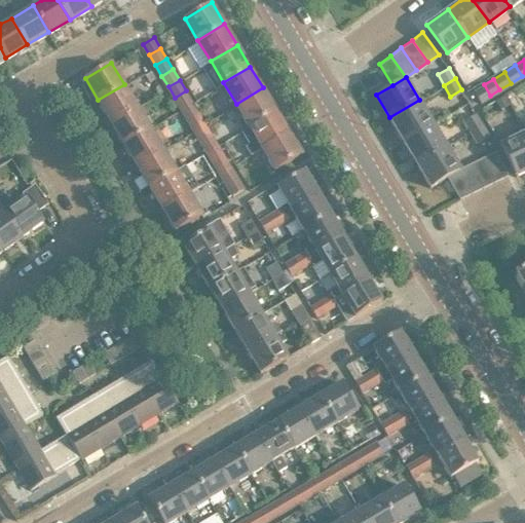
[(98,100),(111,121),(137,105),(124,84),(98,100)]
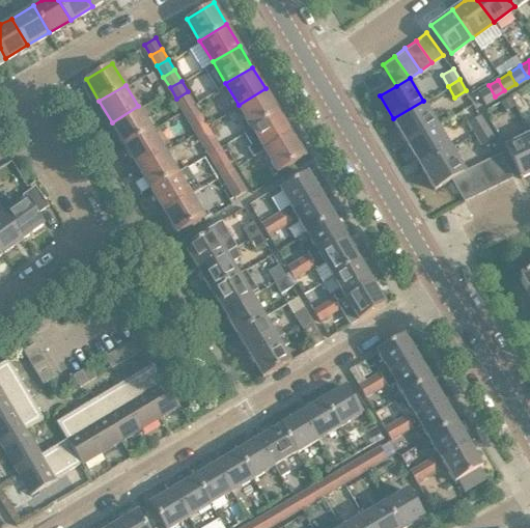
[(485,102),(495,96),(489,85),(479,90),(485,102)]
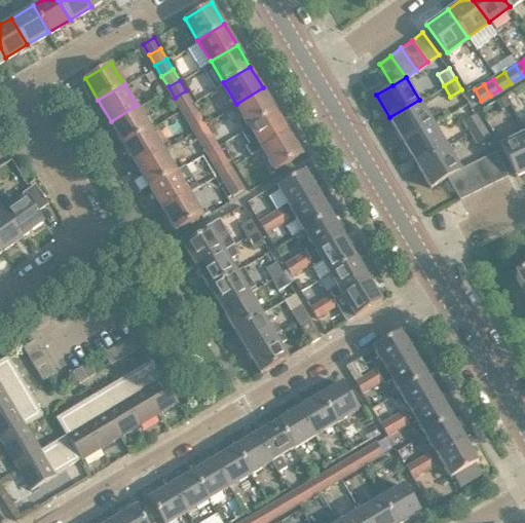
[(275,109),(263,87),(236,104),(249,125),(275,109)]
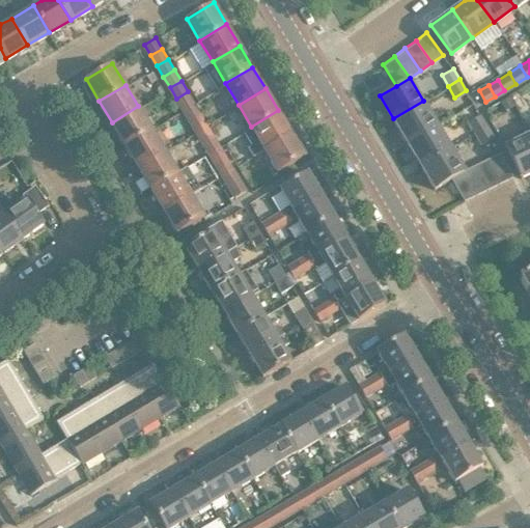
[(183,109),(194,102),(188,91),(176,99),(183,109)]
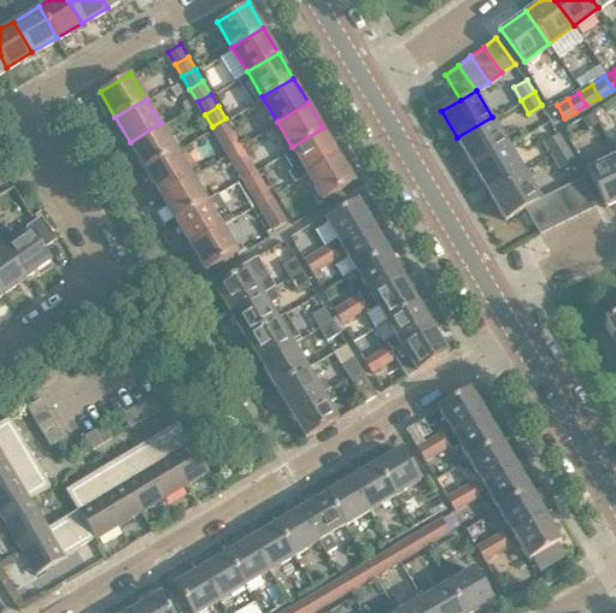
[(508,143),(492,117),(457,137),(474,164),(508,143)]
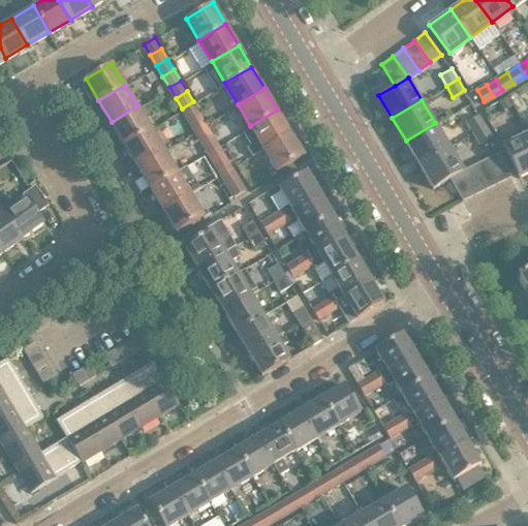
[(188,119),(199,113),(193,101),(182,109),(188,119)]
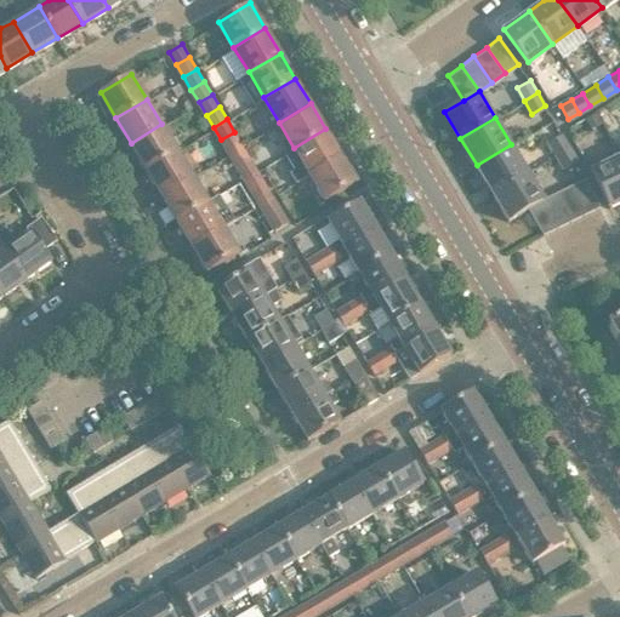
[(131,143),(146,169),(177,149),(161,124),(131,143)]
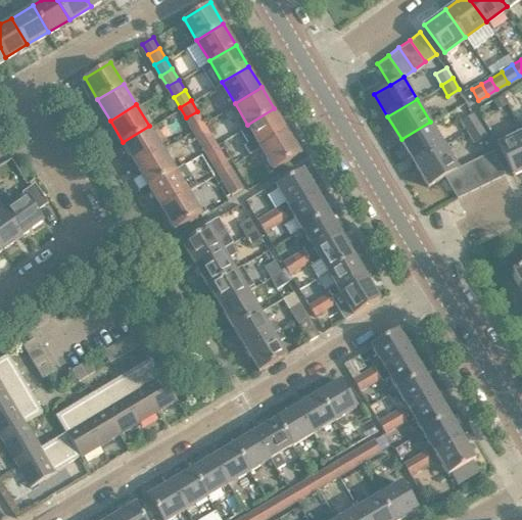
[(249,152),(261,146),(287,130),(274,108),(247,125),(241,129),(248,141),(244,143),(249,152)]
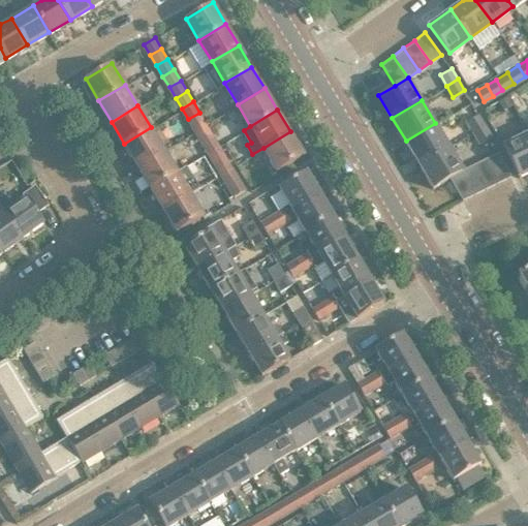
[(195,130),(207,123),(199,113),(188,119),(195,130)]
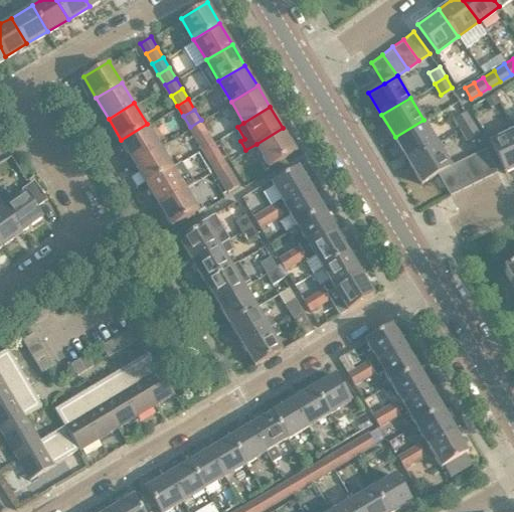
[(461,127),(472,120),(466,110),(455,117),(461,127)]
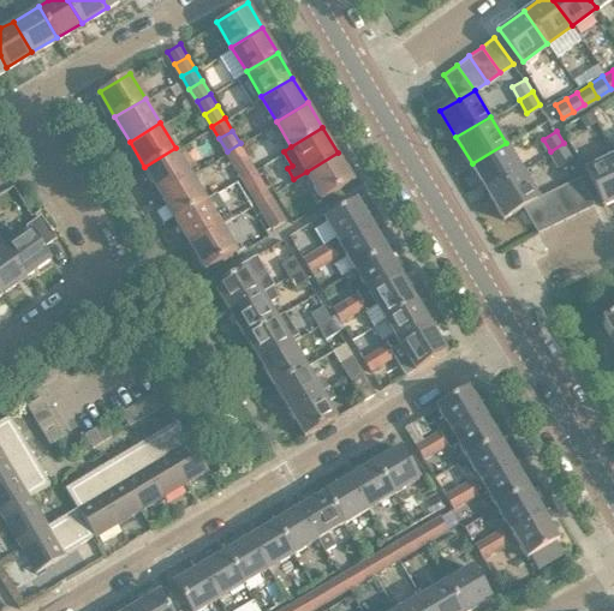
[(234,163),(248,156),(240,143),(227,151),(234,163)]
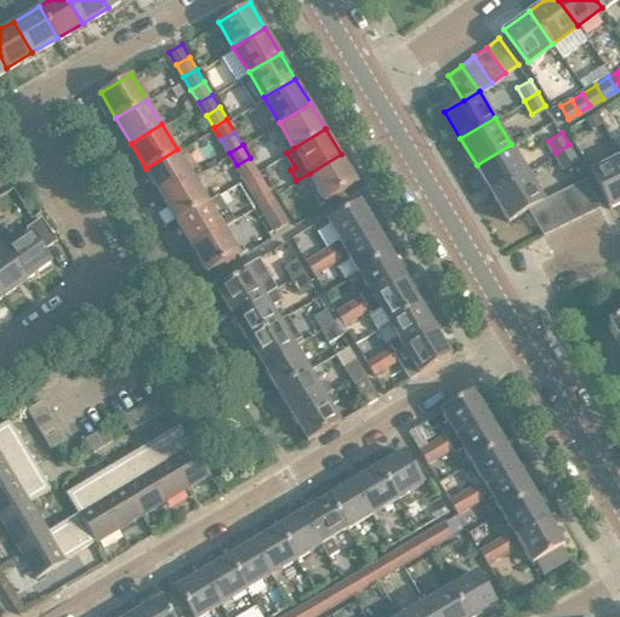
[(527,171),(511,144),(477,165),(493,192),(527,171)]
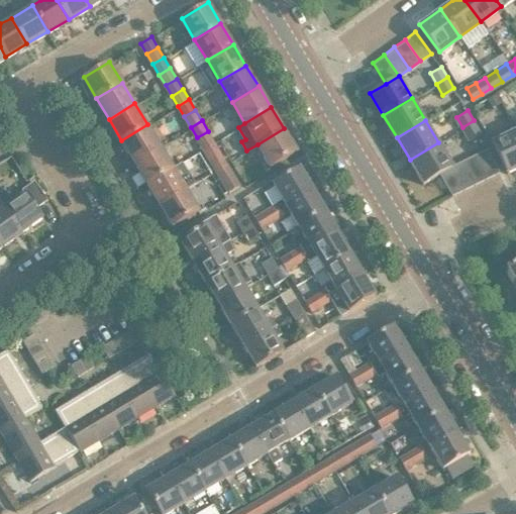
[(470,138),(481,132),(474,120),(462,127),(470,138)]
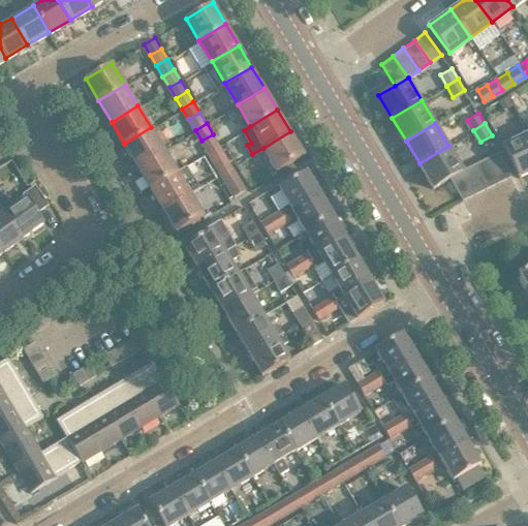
[(124,144),(137,165),(163,149),(151,127),(124,144)]
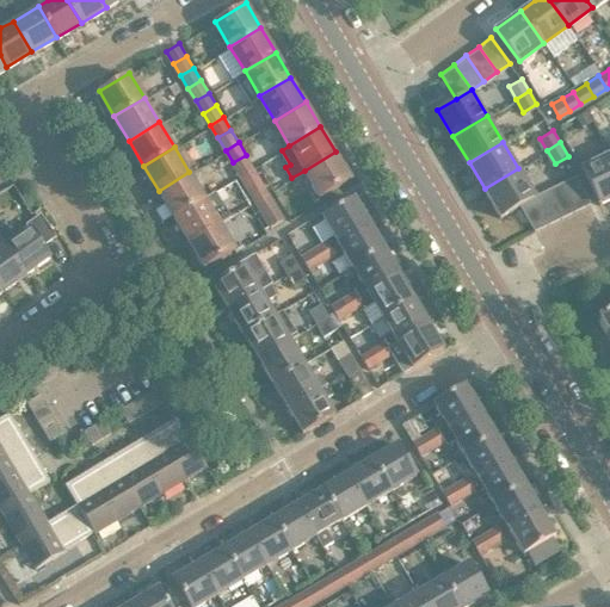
[(350,177),(336,152),(305,171),(319,196),(350,177)]
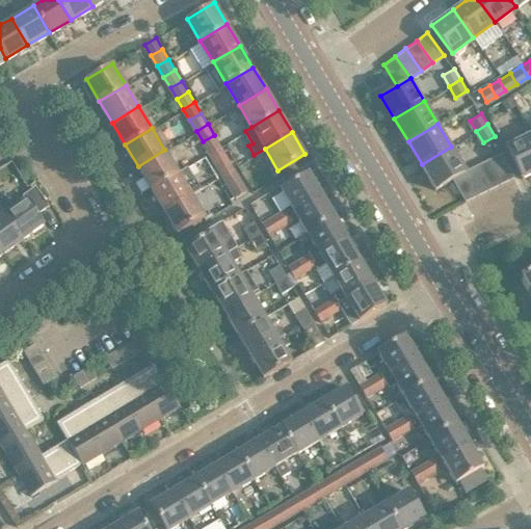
[(522,176),(530,172),(530,133),(507,144),(522,176)]
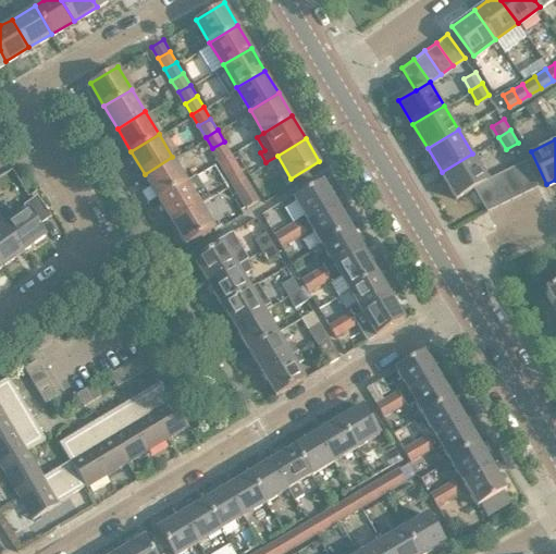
[(219,160),(231,152),(224,142),(212,148),(219,160)]
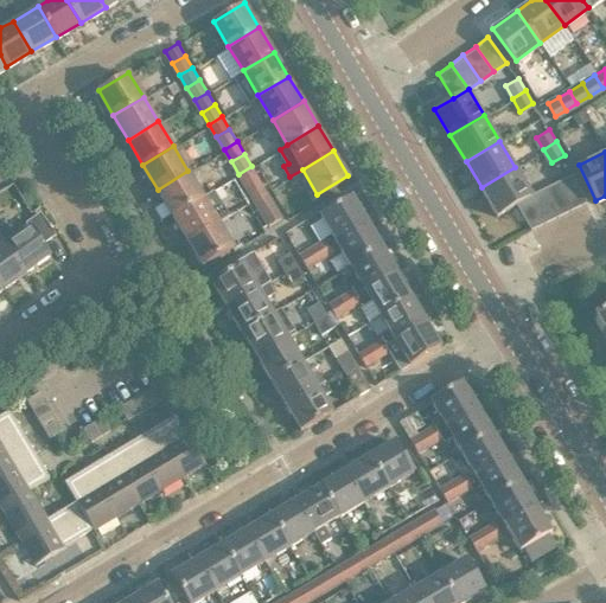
[(246,186),(259,178),(252,166),(238,174),(246,186)]
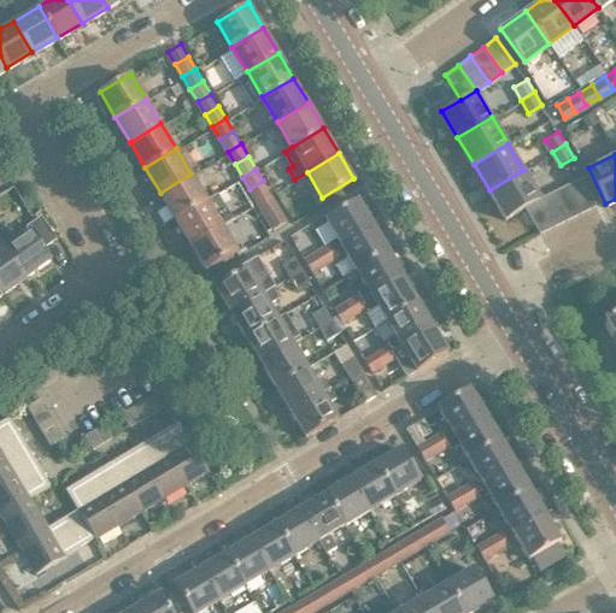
[(505,217),(524,205),(539,195),(523,170),(490,190),(505,217)]
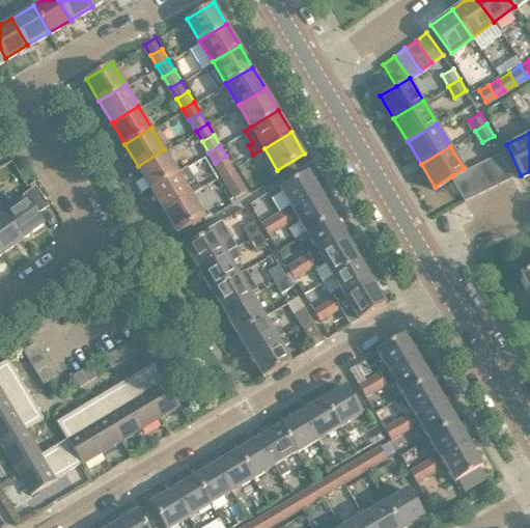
[(164,149),(138,166),(150,187),(177,171),(164,149)]
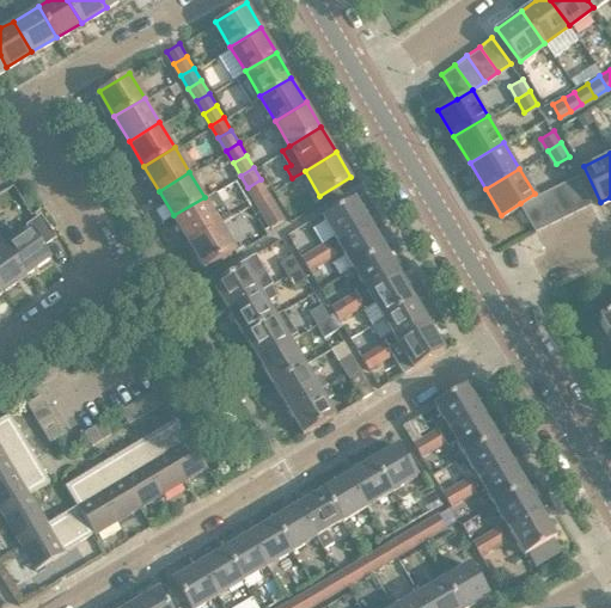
[(591,202),(578,173),(563,180),(578,208),(591,202)]
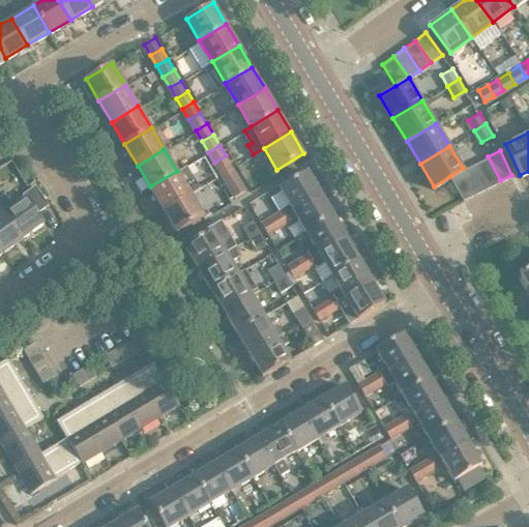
[(476,162),(482,158),(478,151),(467,156),(471,165),(476,162)]
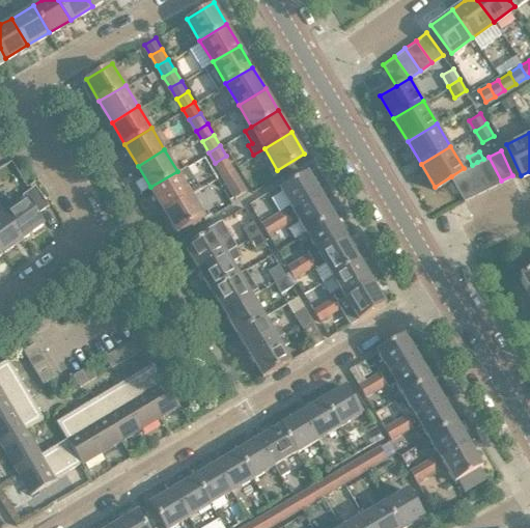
[(222,173),(233,167),(226,156),(215,163),(222,173)]
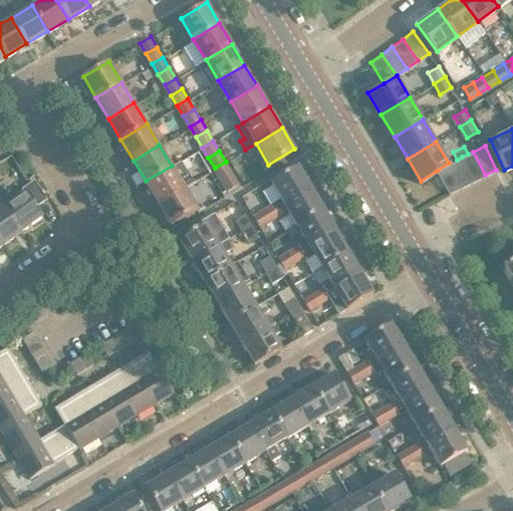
[(462,157),(473,181),(485,175),(473,152),(468,154),(462,157)]
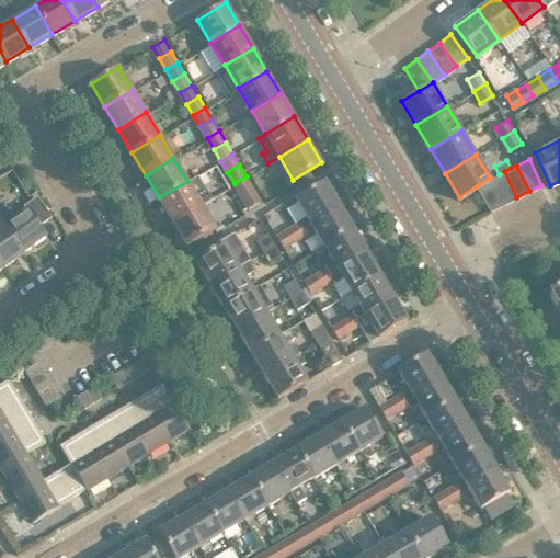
[(516,197),(504,171),(499,174),(491,178),(503,204),(516,197)]
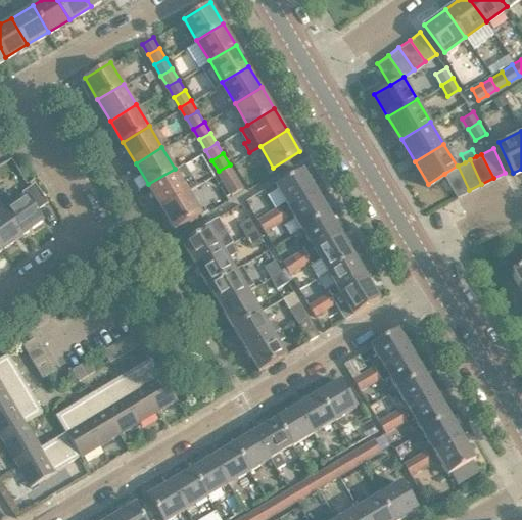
[(175,169),(148,184),(161,205),(187,190),(197,184),(185,162),(175,169)]
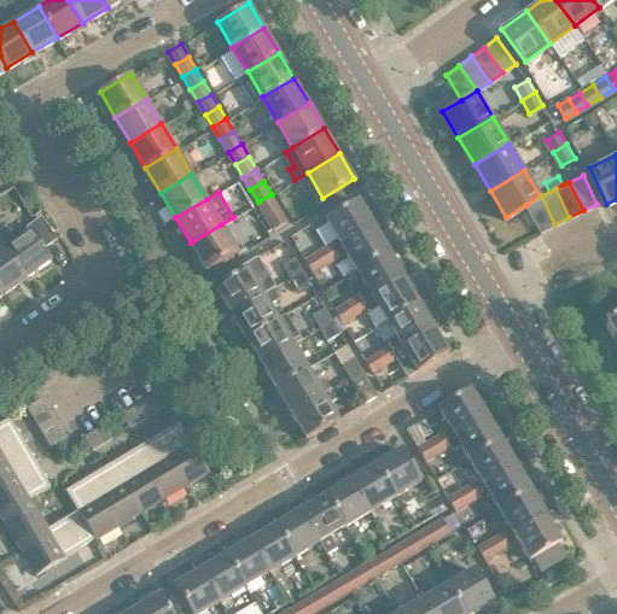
[(266,215),(279,206),(272,194),(258,202),(266,215)]
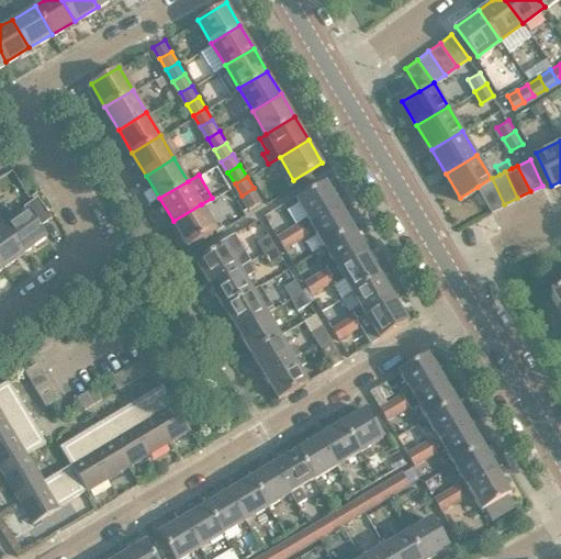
[(492,178),(491,178),(478,187),(492,211),(504,204),(492,178)]
